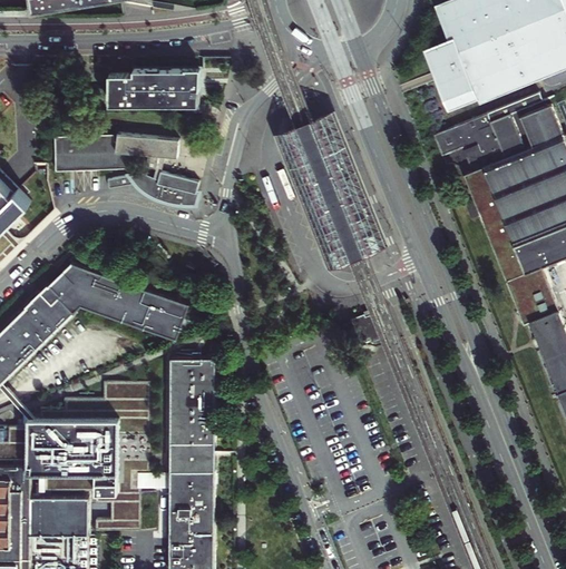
[(28,0),(30,9),(88,0),(28,0)]
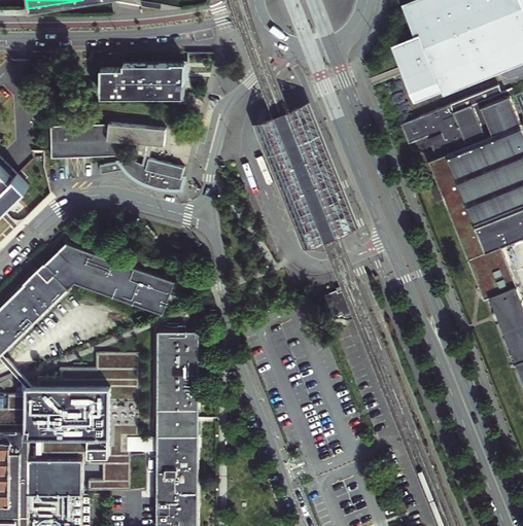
[(522,0),(410,0),(398,4),(412,36),(389,44),(398,66),(402,75),(413,104),(436,95),(438,100),(498,75),(503,72),(522,64),(522,0)]
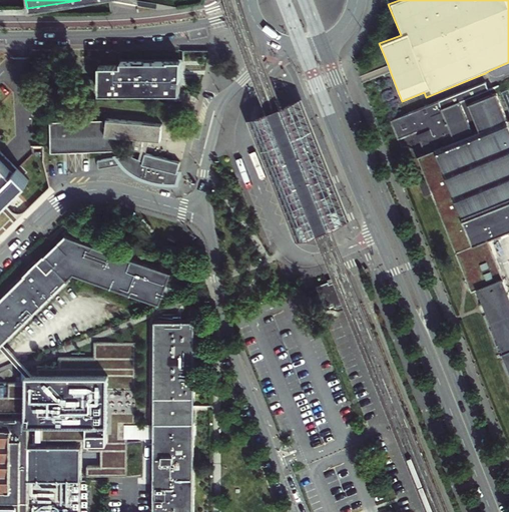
[(112,66),(94,66),(94,93),(174,94),(174,84),(176,84),(176,60),(113,60),(113,64),(111,64),(112,66)]
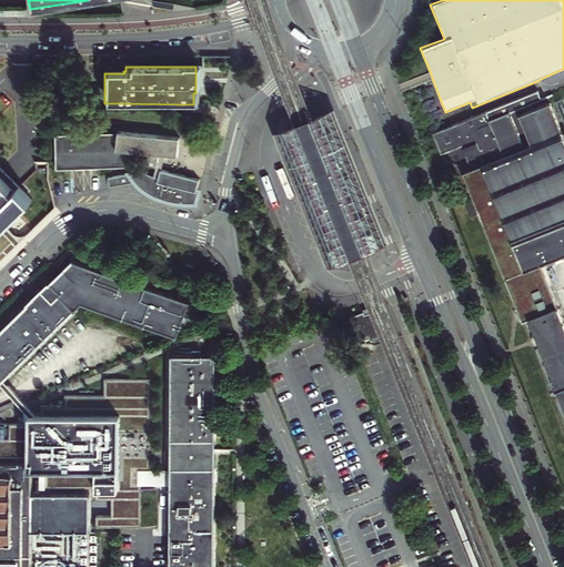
[(542,93),(430,139),(437,159),(459,151),(467,175),(461,178),(511,301),(519,299),(525,315),(556,303),(542,267),(563,259),(563,149),(545,103),(542,93)]
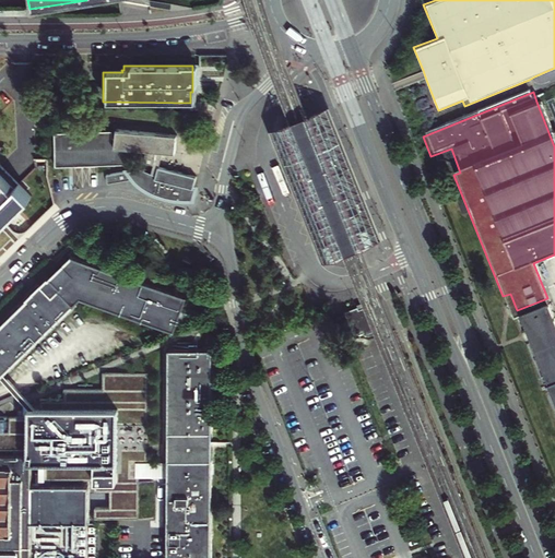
[(280,125),(267,130),(276,153),(320,263),(377,240),(368,218),(334,134),(325,107),(313,113),(280,125)]
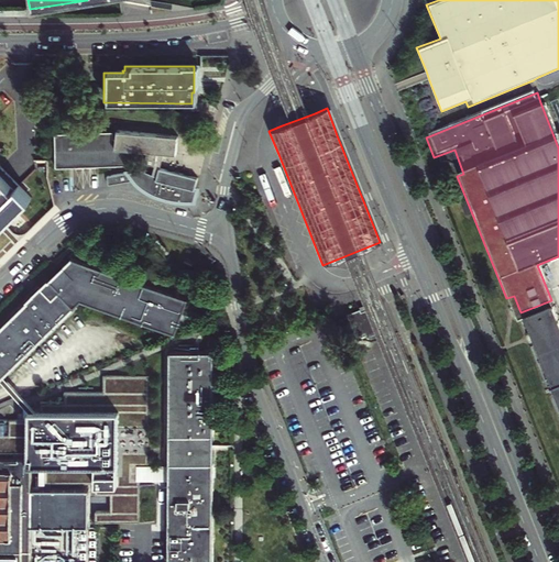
[(187,206),(196,182),(190,180),(153,169),(156,154),(170,156),(172,139),(111,131),(110,140),(107,140),(107,133),(48,135),(50,168),(123,166),(123,151),(141,153),(140,163),(150,164),(148,175),(140,173),(141,171),(101,176),(102,185),(127,182),(132,187),(140,193),(144,196),(152,200),(160,202),(165,205),(172,206),(187,206)]
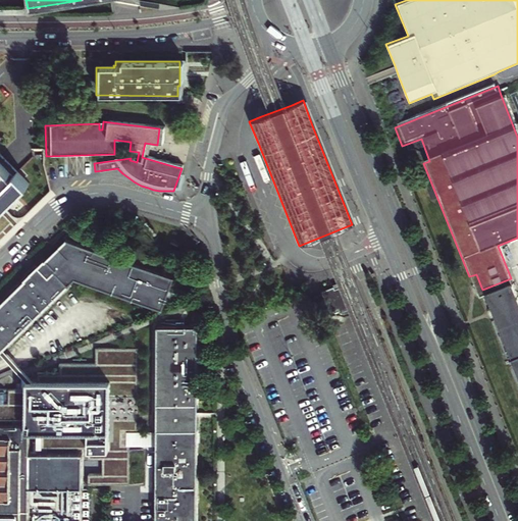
[(0,225),(4,221),(0,217),(0,205),(10,196),(23,183),(14,172),(0,158),(0,225)]
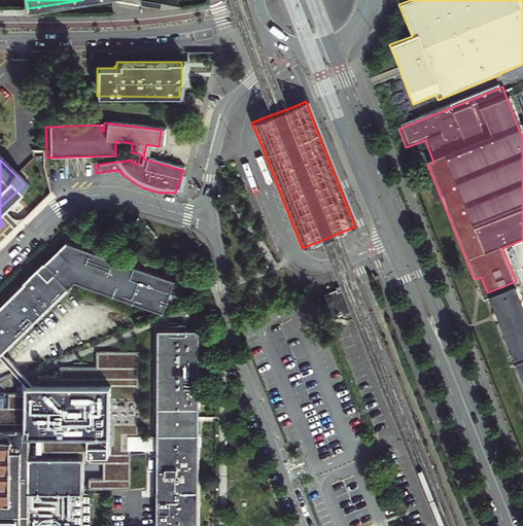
[(178,275),(68,238),(0,306),(0,356),(1,355),(77,279),(167,309),(178,275)]
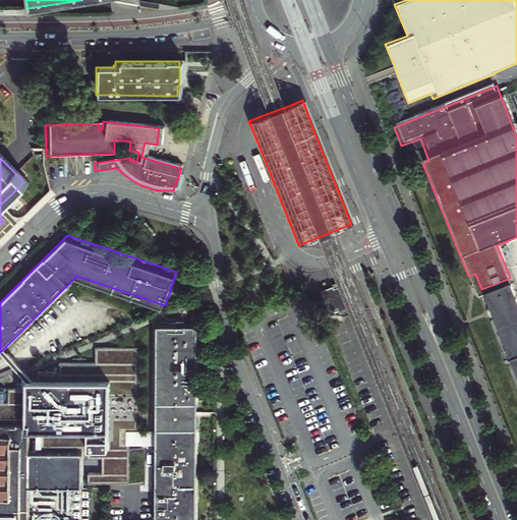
[(516,296),(510,278),(481,289),(492,313),(516,376),(516,296)]
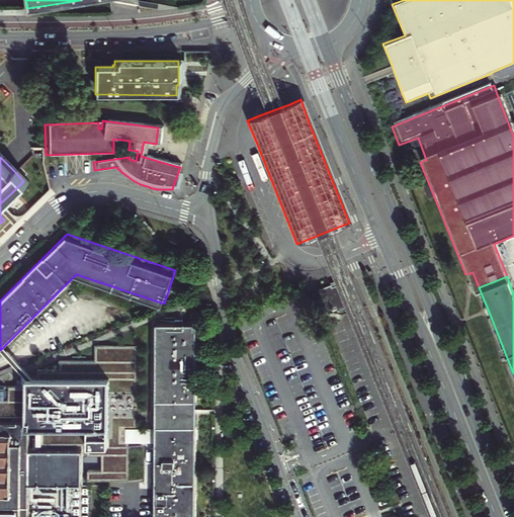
[(197,516),(198,327),(153,327),(155,516),(197,516)]
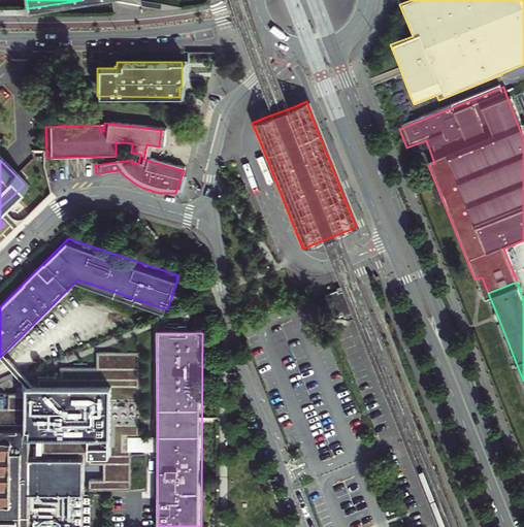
[(0,425),(30,426),(30,454),(82,455),(86,455),(86,466),(100,466),(100,482),(87,482),(87,490),(127,490),(128,437),(136,437),(136,354),(93,354),(93,369),(57,369),(57,379),(34,379),(34,389),(30,389),(24,389),(24,395),(0,394),(0,425)]
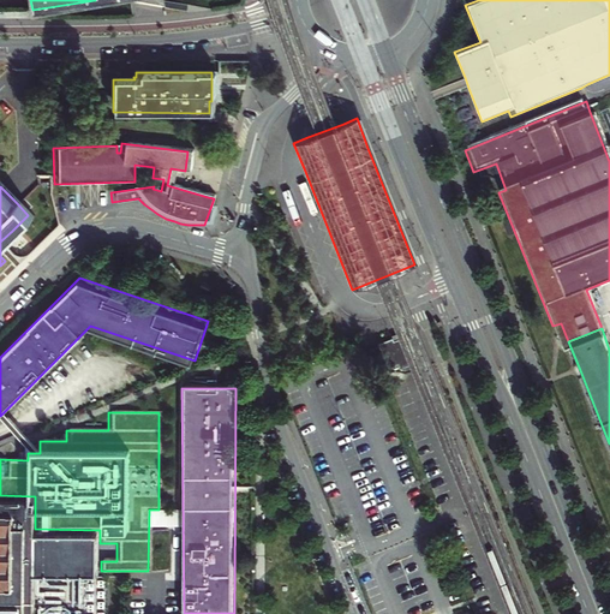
[(35,453),(1,415),(0,416),(0,421),(28,453),(35,453)]
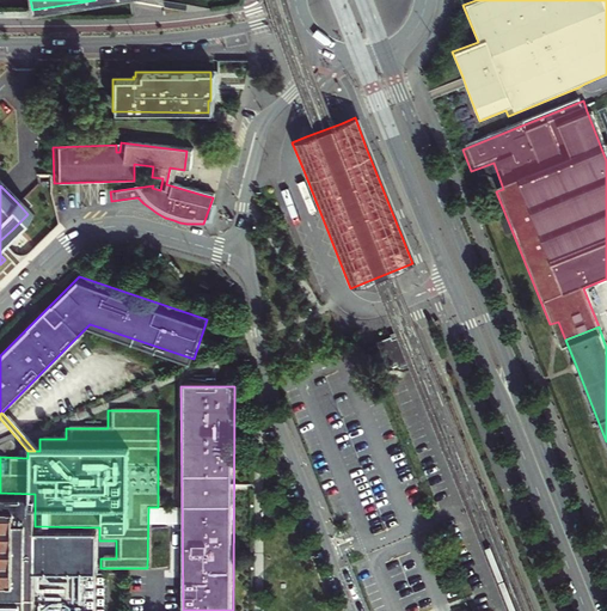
[(34,610),(35,568),(93,568),(94,527),(35,526),(35,494),(0,493),(0,610),(34,610)]
